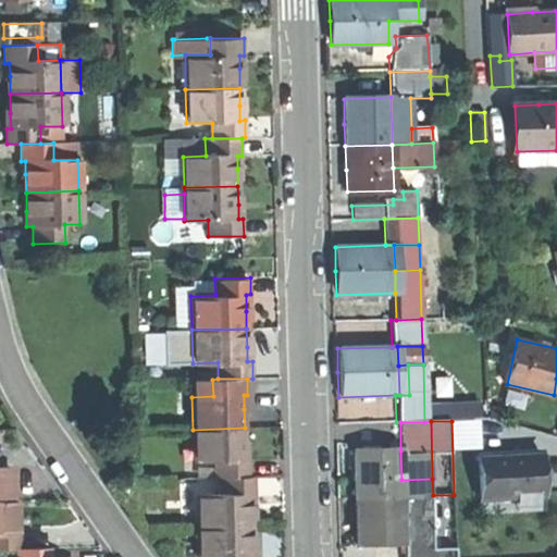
[(215,478),(220,478),(250,477),(250,460),(246,460),(245,446),(245,428),(193,430),(194,462),(214,461),(215,478)]
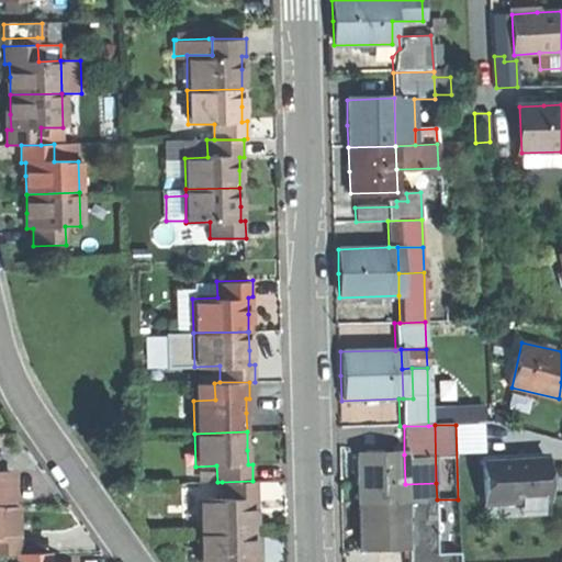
[(357,480),(358,503),(406,501),(405,484),(404,454),(356,456),(357,480)]
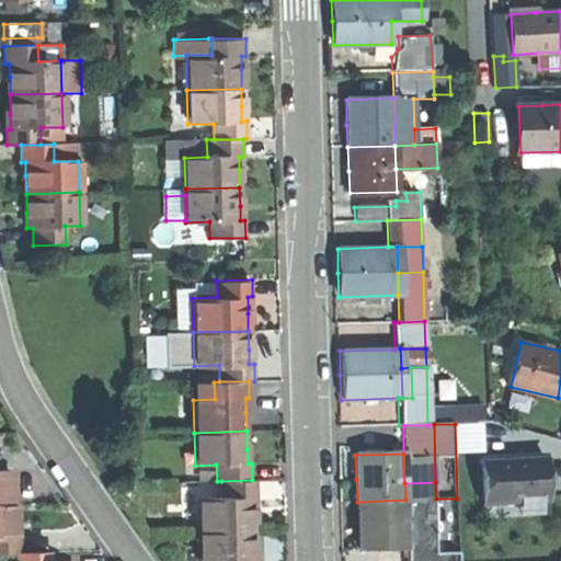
[(0,504),(13,504),(12,489),(12,472),(2,472),(2,455),(0,455),(0,504)]
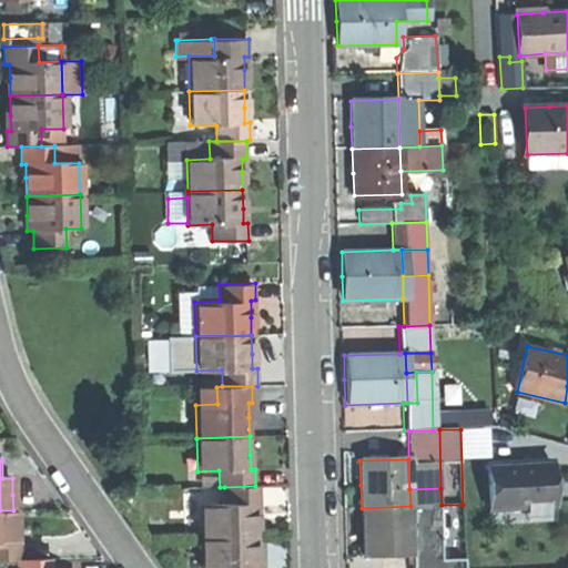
[(549,460),(487,467),(492,510),(527,507),(547,505),(554,504),(551,483),(549,460)]
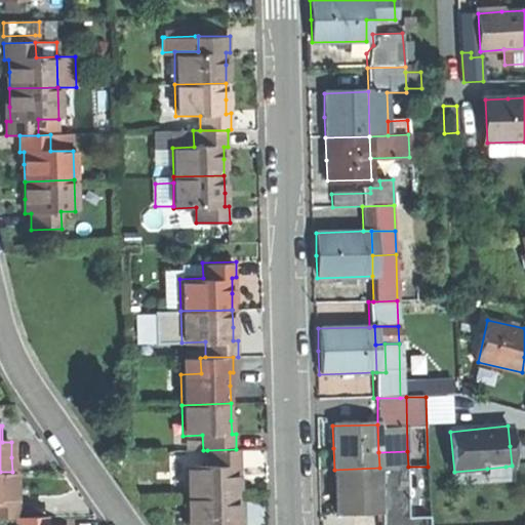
[(185,467),(186,497),(237,496),(236,479),(236,465),(240,465),(239,449),(236,449),(207,450),(208,466),(185,467)]
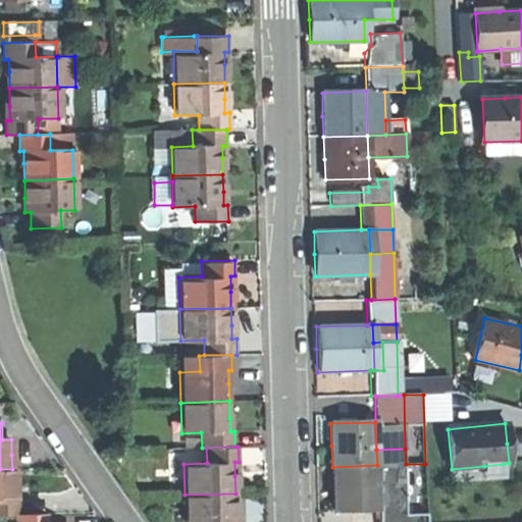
[(376,450),(377,465),(406,464),(405,449),(376,450)]
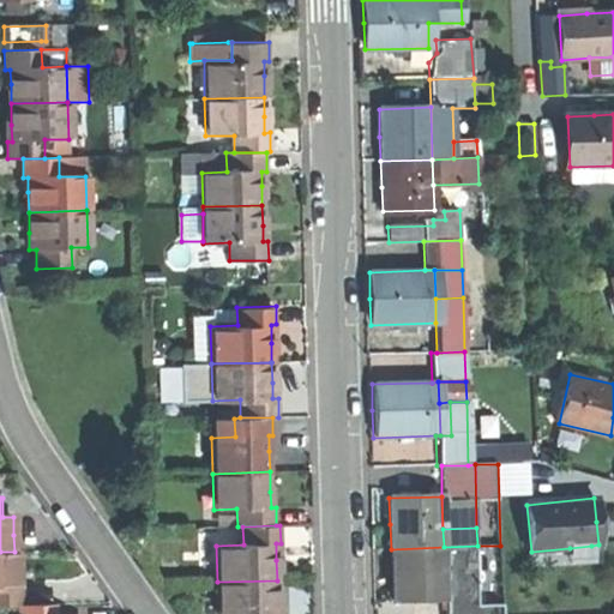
[(477,546),(444,547),(444,569),(477,567),(477,546)]
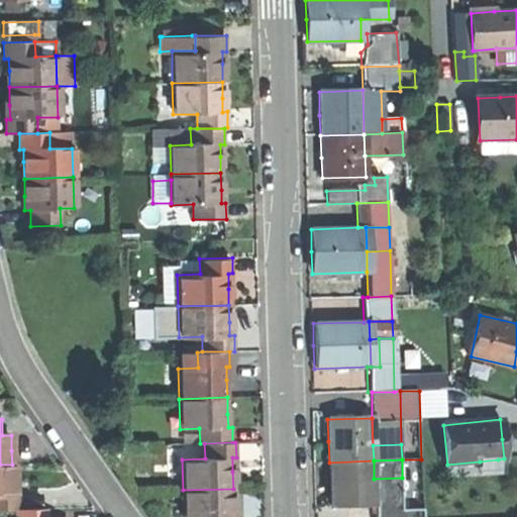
[(499,472),(498,459),(480,461),(481,474),(499,472)]
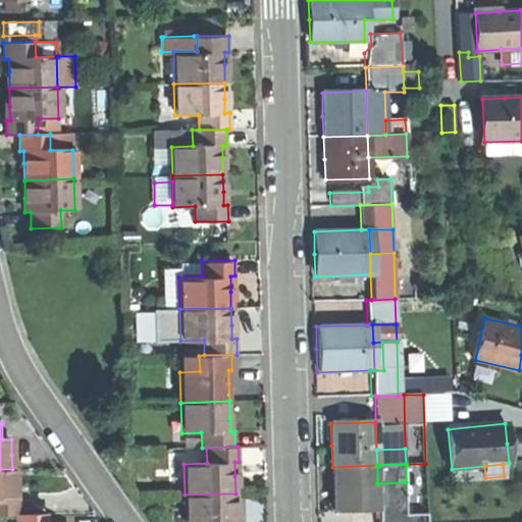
[(333,511),(378,509),(377,483),(377,465),(332,467),(332,490),(333,511)]
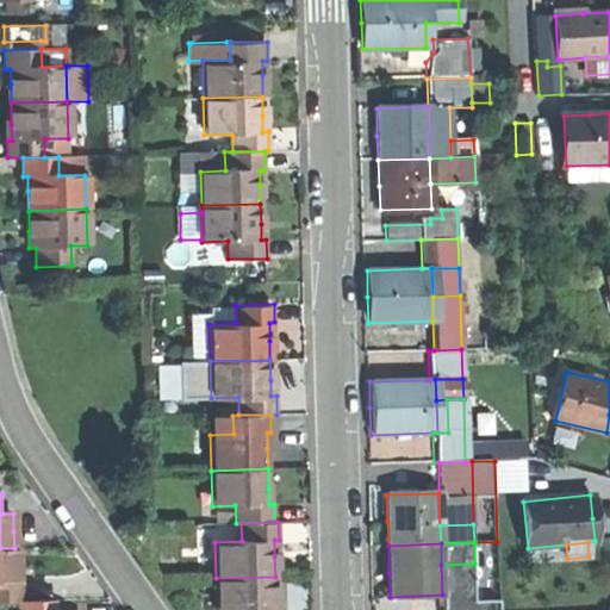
[(0,602),(20,602),(25,602),(25,583),(19,583),(19,566),(19,548),(14,548),(0,548),(0,602)]
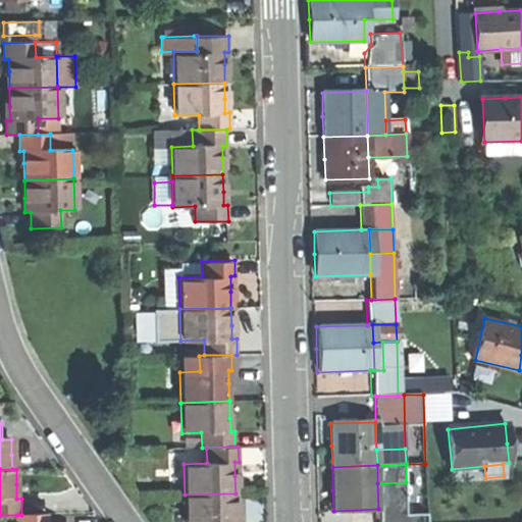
[(378,509),(378,521),(407,521),(407,515),(406,482),(377,483),(378,509)]
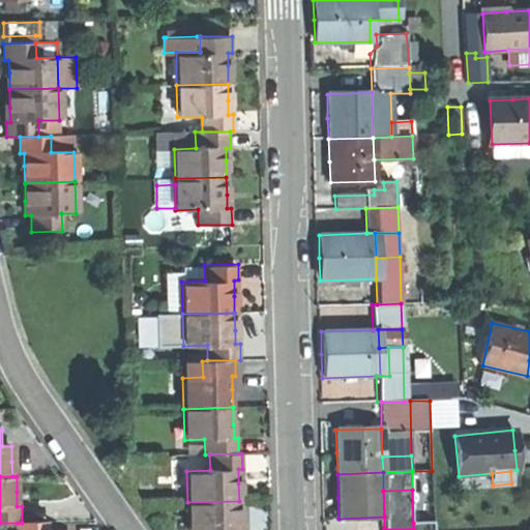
[(239,529),(239,520),(239,501),(187,502),(188,529),(239,529)]
